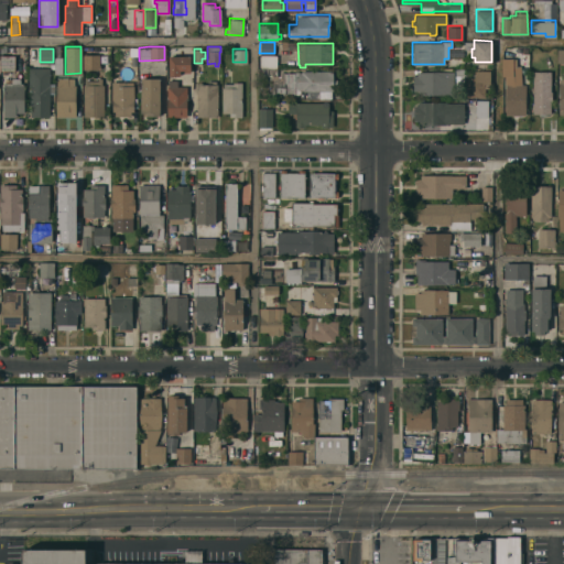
[(99,53),(99,64),(100,64),(100,67),(99,67),(99,68),(83,68),(83,54),(99,53)]
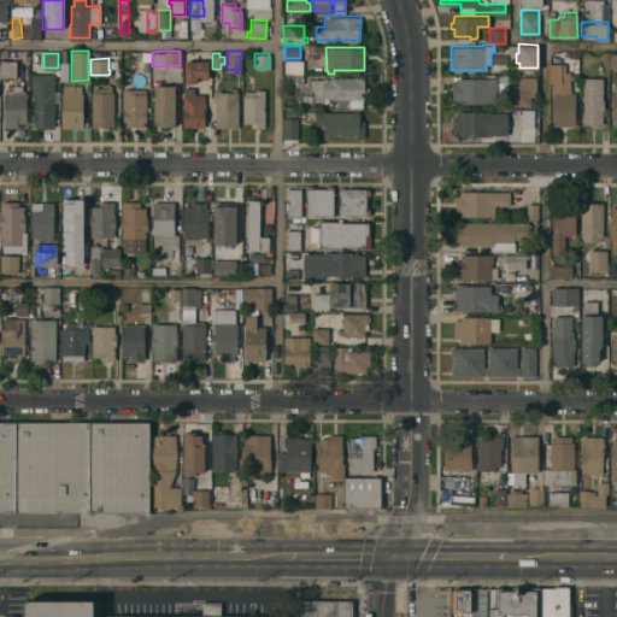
[(0,59),(16,59),(16,76),(9,76),(9,80),(3,80),(3,76),(0,76),(0,59)]
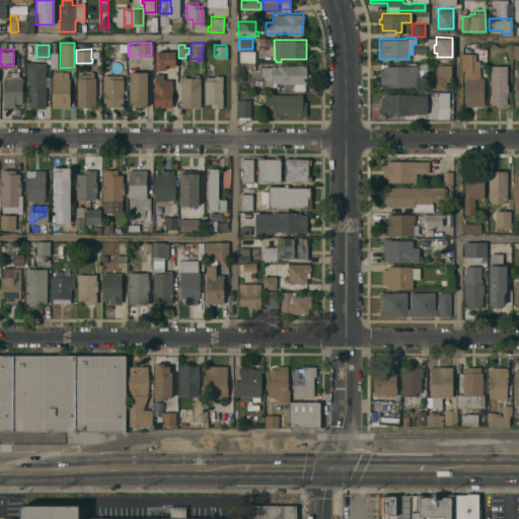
[(174,50),(174,66),(168,66),(168,64),(165,64),(165,68),(155,69),(154,50),(174,50)]
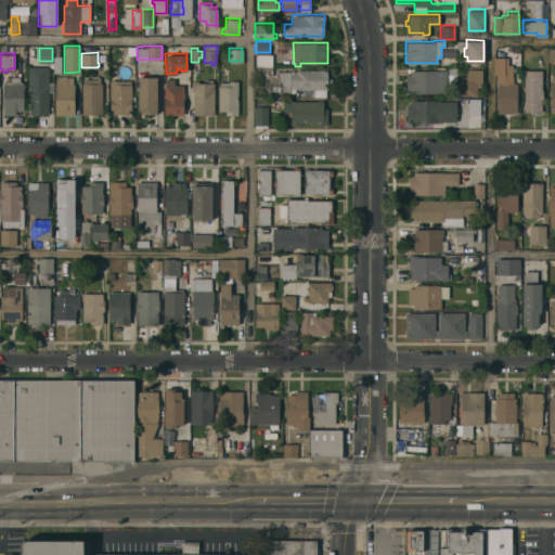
[(256,65),(256,53),(272,53),(272,65),(256,65)]
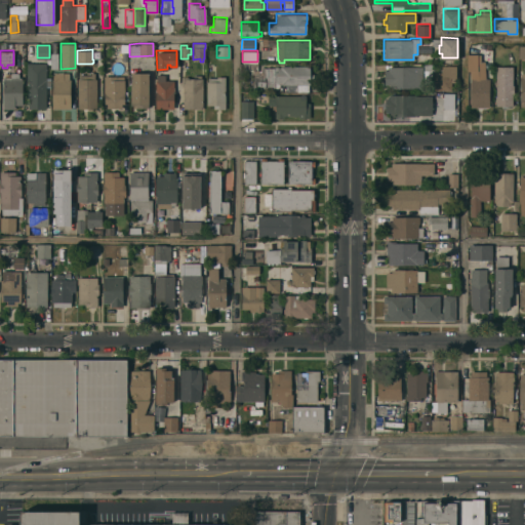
[(480,53),(480,61),(484,61),(484,78),(489,78),(489,106),(470,106),(470,78),(469,76),(469,69),(467,69),(467,53),(468,53),(480,53)]
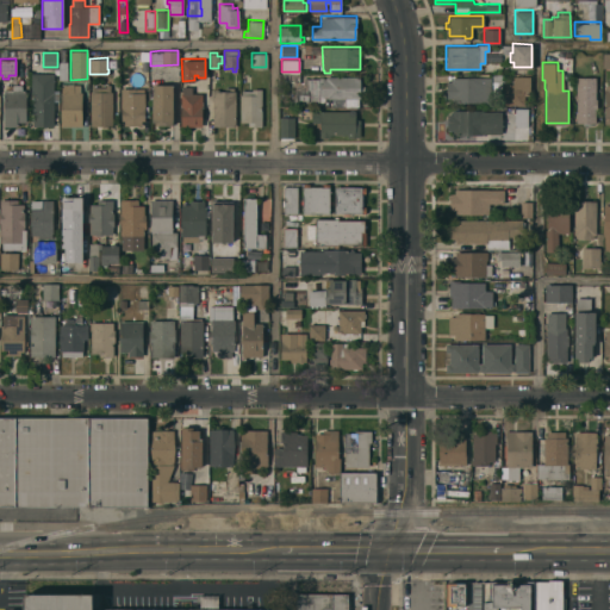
[(30,72),(53,73),(53,80),(53,92),(57,92),(57,99),(53,99),(53,125),(32,125),(32,93),(30,93),(30,72)]
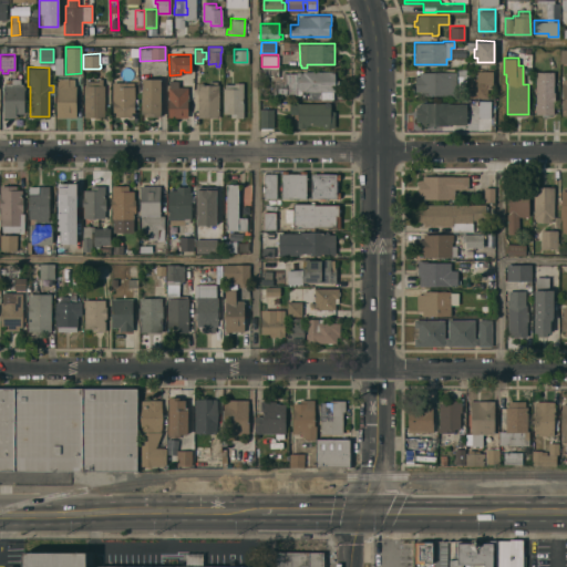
[(333,70),(334,79),(338,79),(338,85),(334,85),(334,89),(338,89),(338,98),(308,98),(308,90),(302,91),(302,88),(301,88),(301,94),(296,94),(274,94),(274,93),(270,93),(270,74),(267,74),(267,69),(276,69),(276,70),(278,70),(278,75),(281,74),(281,71),(285,71),(285,72),(296,72),(296,71),(302,71),(302,70),(333,70)]
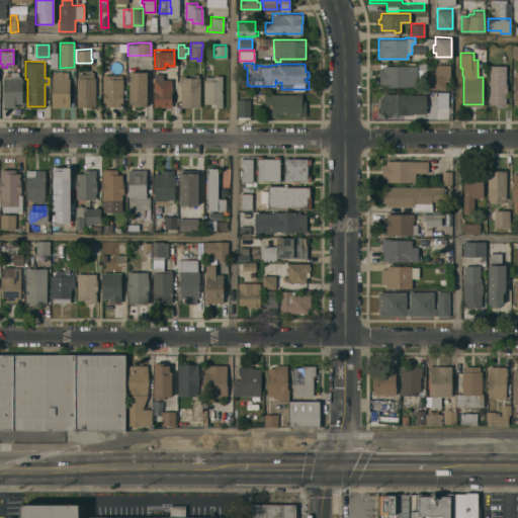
[(428,88),(428,70),(436,70),(436,64),(449,64),(449,76),(448,76),(448,80),(444,80),(444,88),(428,88)]
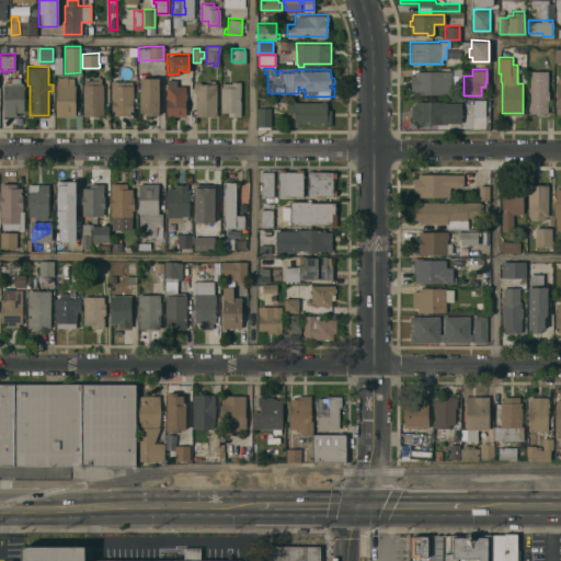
[(529,69),(547,69),(547,112),(529,112),(529,69)]
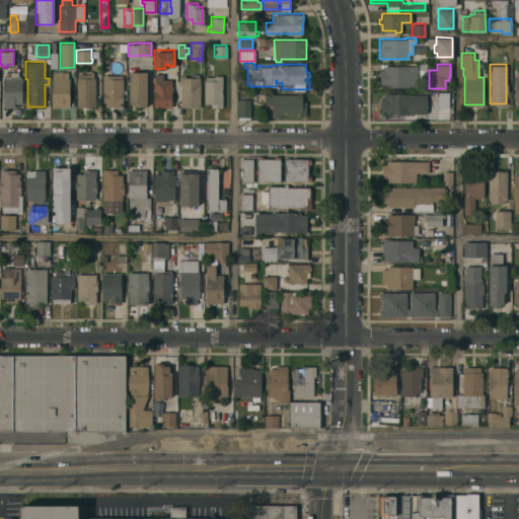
[(418,65),(418,86),(384,86),(384,82),(380,82),(380,68),(384,68),(384,65),(418,65)]
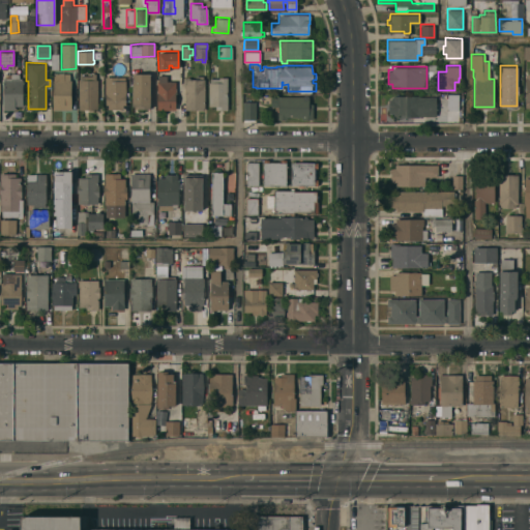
[(2,77),(4,77),(4,74),(6,74),(6,71),(18,71),(18,78),(21,78),(21,80),(22,80),(22,105),(13,105),(13,109),(2,109),(2,77)]
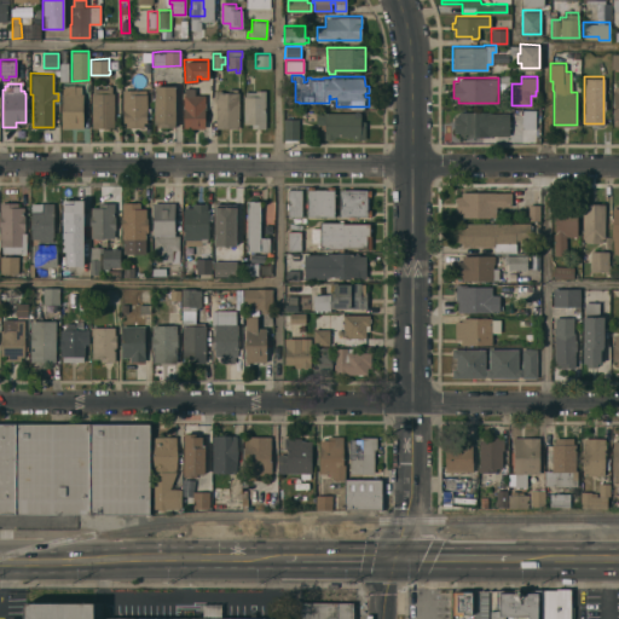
[(82,127),(61,127),(61,92),(62,92),(62,85),(74,85),(74,92),(82,92),(82,127)]
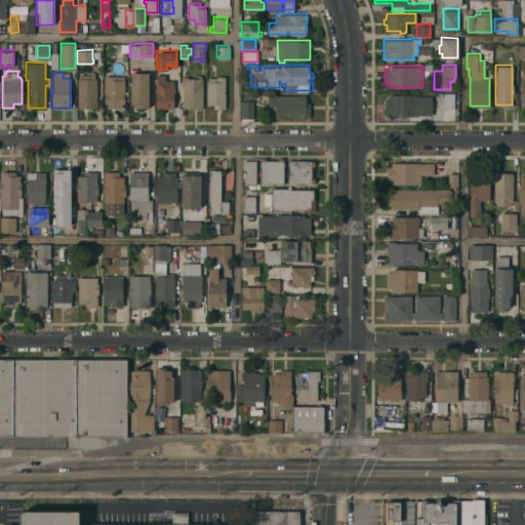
[(96,108),(77,108),(77,78),(79,78),(79,74),(90,74),(90,72),(93,72),(94,78),(95,78),(96,108)]
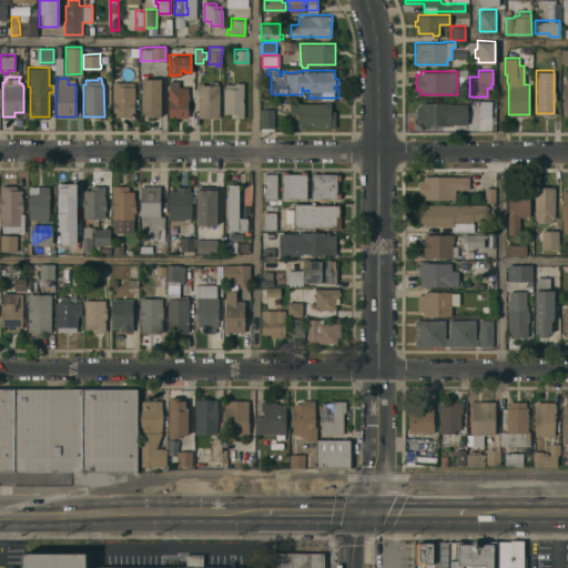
[(141,78),(160,78),(160,115),(149,115),(142,115),(142,113),(141,113),(141,78)]
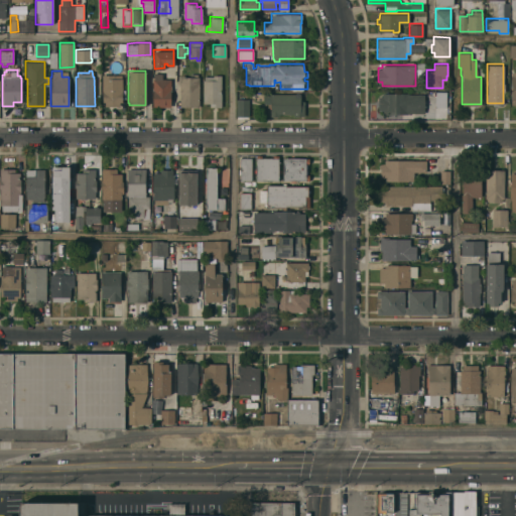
[(152,78),(153,78),(153,73),(161,73),(161,78),(170,78),(170,106),(152,106),(152,78)]
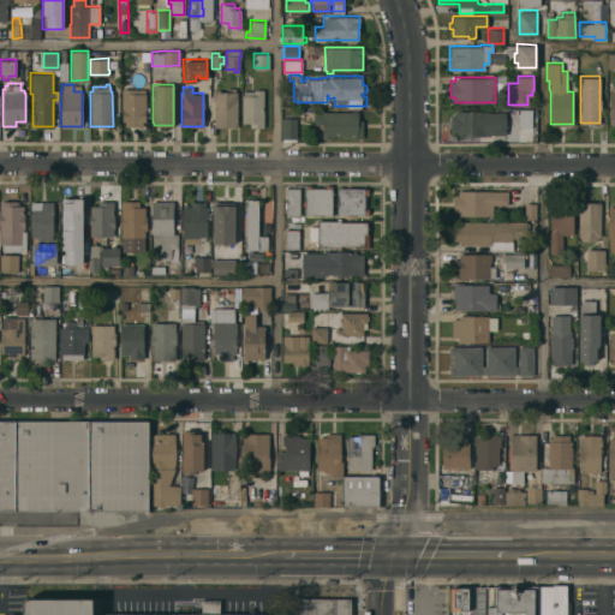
[(228,90),(228,87),(236,87),(236,90),(237,90),(237,126),(214,126),(214,90),(228,90)]
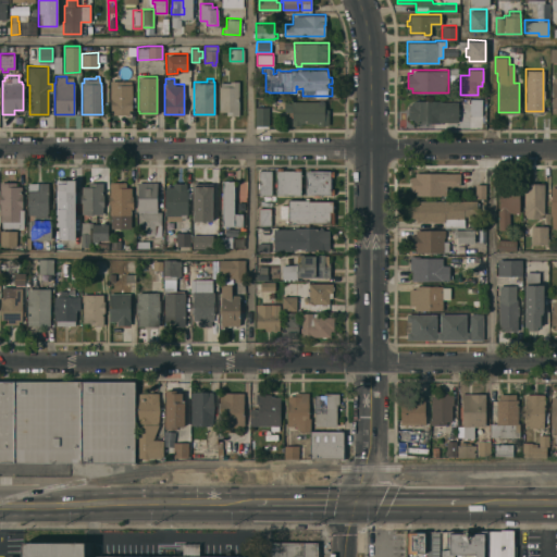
[(110,79),(123,79),(123,84),(131,84),(132,109),(128,109),(128,113),(113,113),(113,109),(110,109),(110,79)]
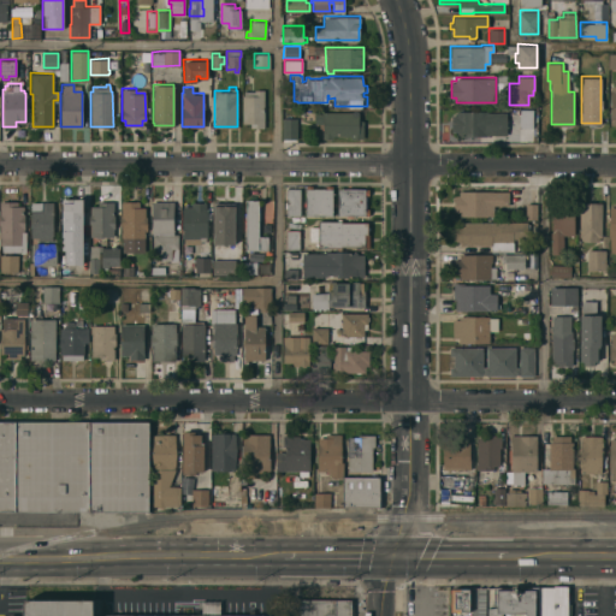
[(242,94),(243,94),(243,90),(254,90),(254,88),(264,88),(264,126),(250,126),(250,123),(242,123),(242,94)]
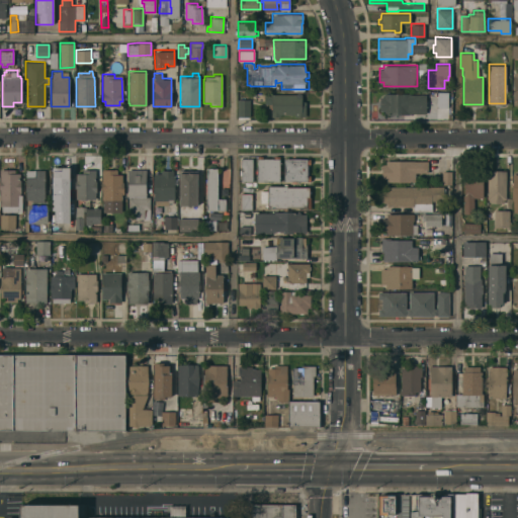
[(437,91),(449,91),(449,106),(437,107),(437,91)]
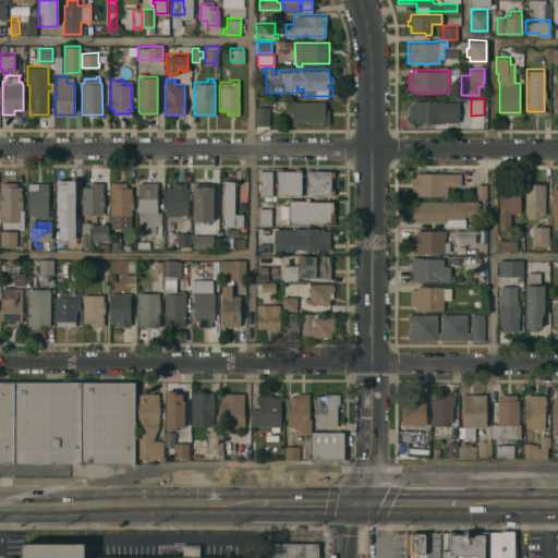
[(440,99),(440,100),(458,100),(458,121),(440,121),(440,122),(414,122),(414,118),(409,118),(409,104),(413,104),(413,99),(440,99)]
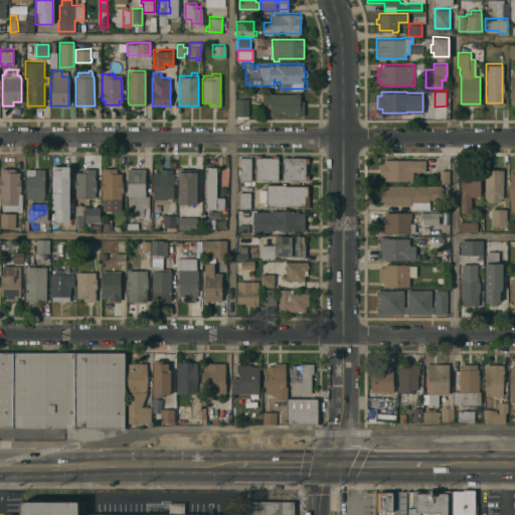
[(299,93),(299,100),(304,100),(304,115),(293,115),(293,113),(278,113),(278,115),(270,115),(270,106),(267,106),(267,101),(270,101),(270,93),(299,93)]
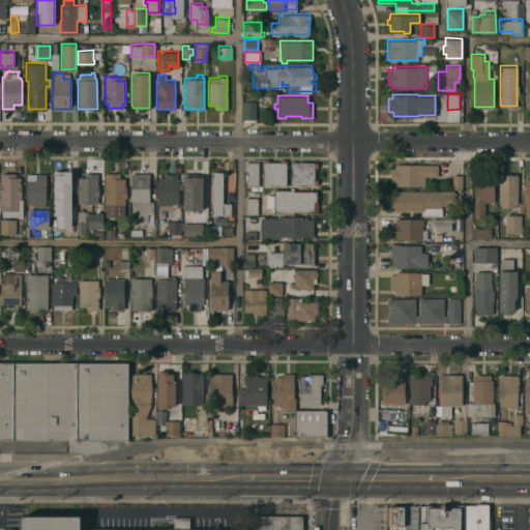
[(243,118),(243,100),(255,100),(255,118),(243,118)]
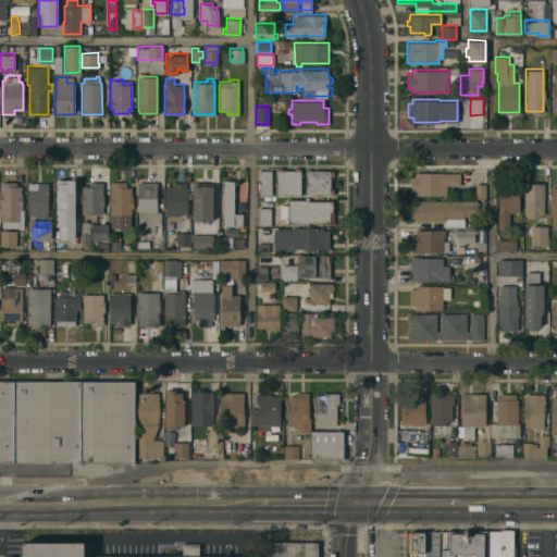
[(300,194),(276,194),(276,168),(282,168),(282,170),(294,170),(294,166),(300,166),(300,168),(300,194)]
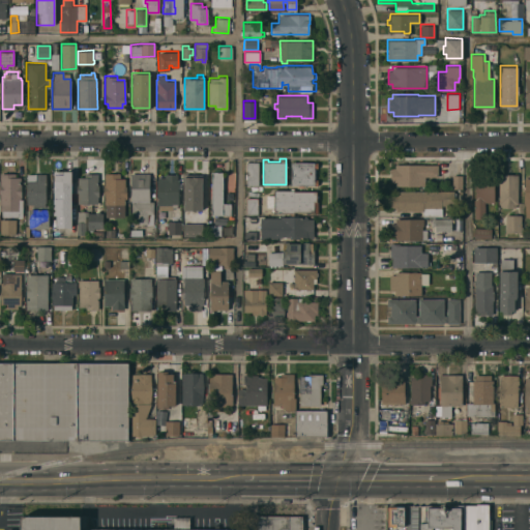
[(258,184),(246,184),(246,160),(258,160),(258,184)]
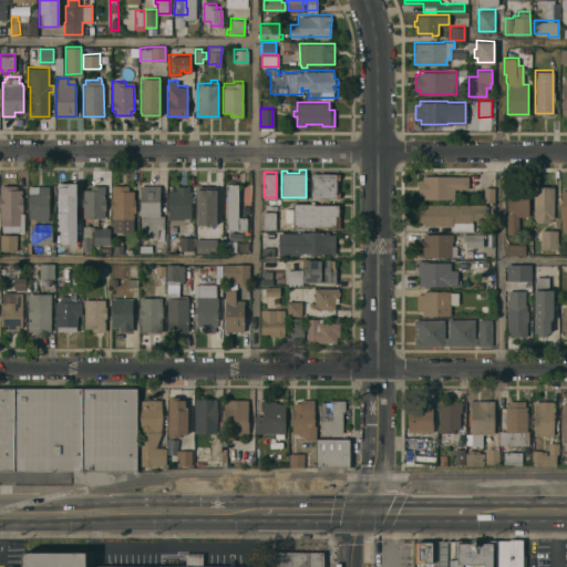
[(339,173),(339,178),(337,178),(337,191),(339,191),(339,197),(310,197),(311,172),(339,173)]
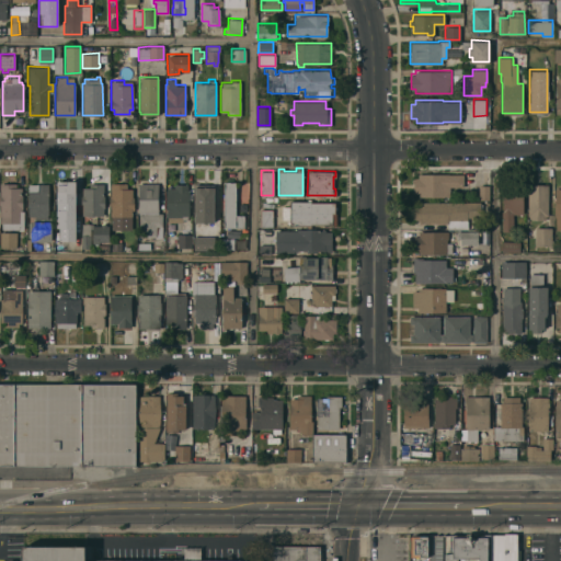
[(448,172),(448,173),(462,173),(462,186),(449,186),(449,196),(419,196),(419,192),(413,192),(413,176),(418,176),(418,173),(448,172)]
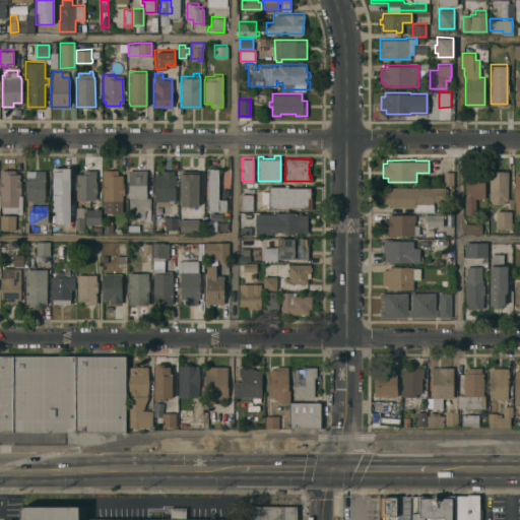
[(217,168),(217,198),(225,198),(225,209),(207,209),(207,168),(217,168)]
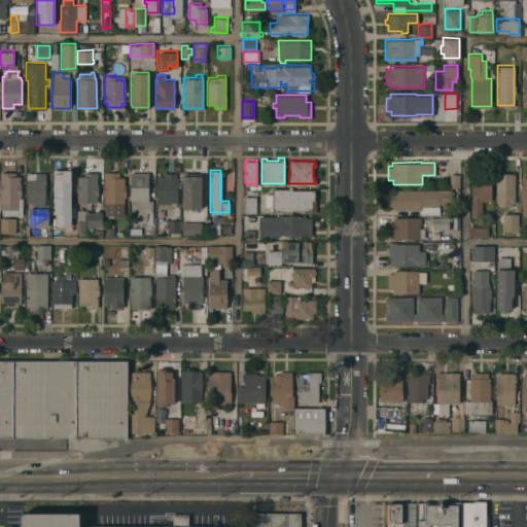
[(472,172),(478,172),(478,176),(484,176),(484,170),(491,170),(491,200),(482,200),(482,216),(471,216),(471,198),(472,198),(472,172)]
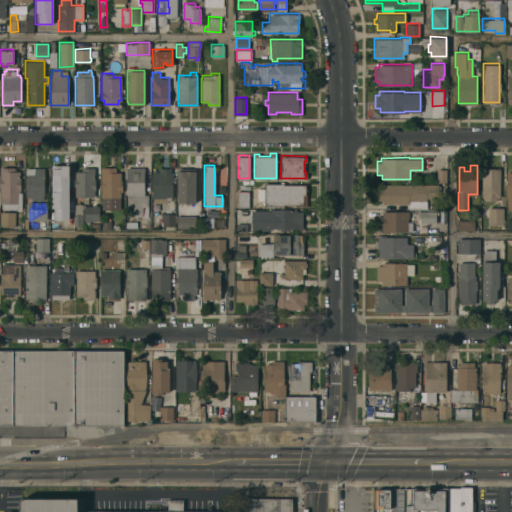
[(0,166),(14,166),(14,170),(19,170),(19,177),(20,177),(20,189),(19,189),(19,191),(21,191),(21,208),(1,208),(1,202),(0,199),(0,166)]
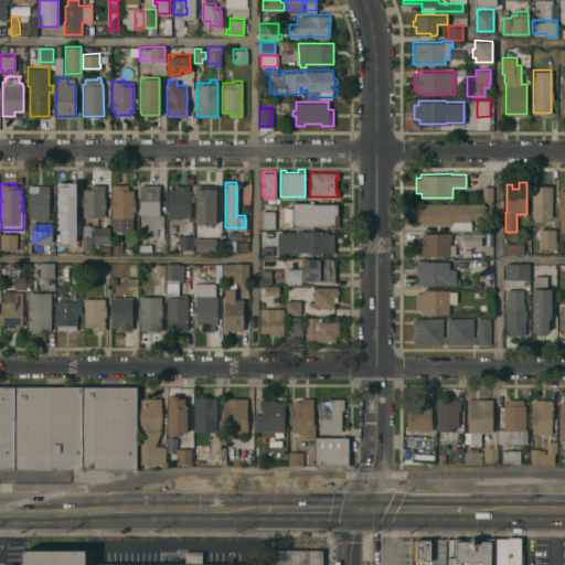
[(49,217),(34,217),(34,216),(28,216),(28,188),(34,188),(34,184),(48,183),(49,217)]
